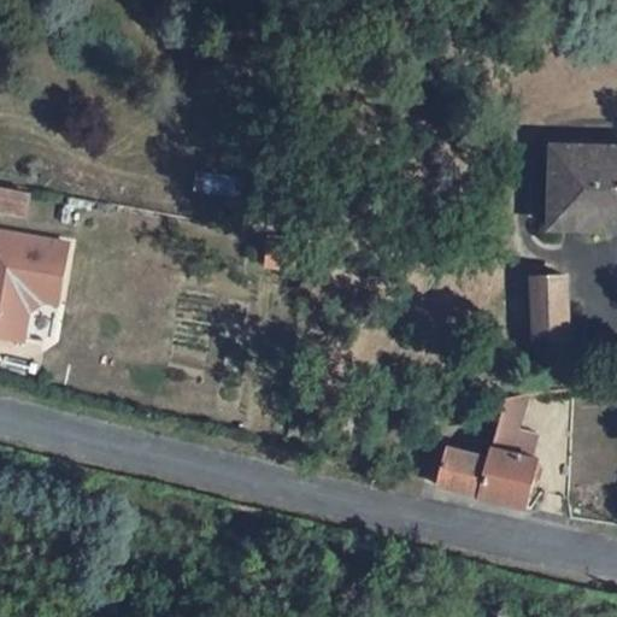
[(612,211),(616,211),(616,148),(556,147),(553,227),(611,229),(612,211)]
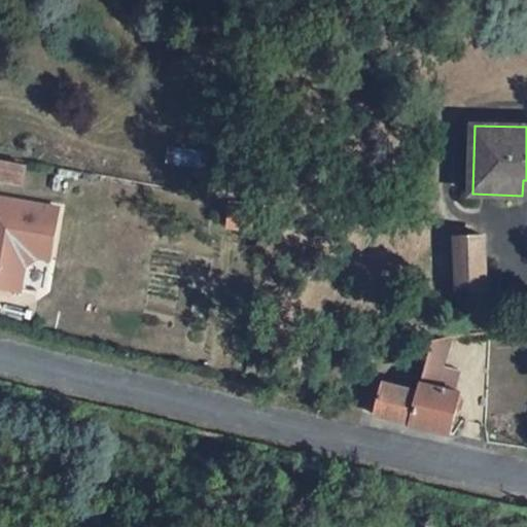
[(204,151),(169,145),(166,162),(201,168),(204,151)]
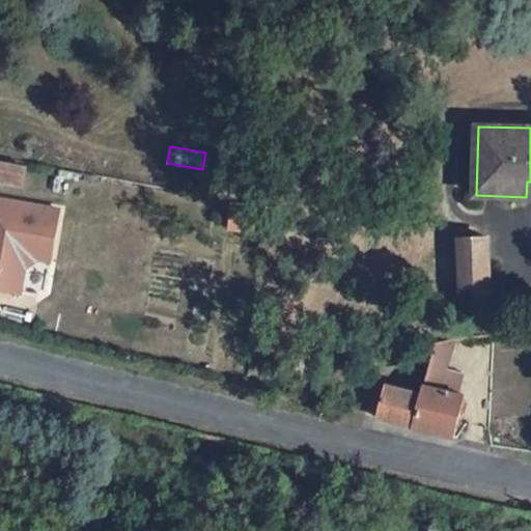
[(26,167),(0,162),(0,180),(22,186),(26,167)]
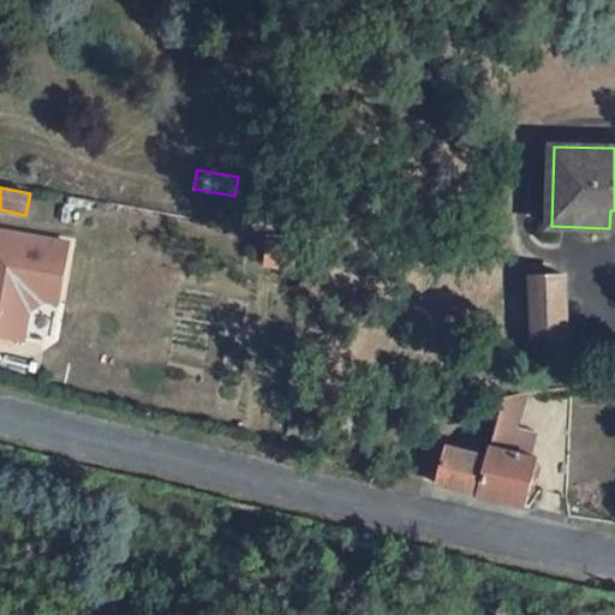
[(58,302),(69,243),(0,231),(0,335),(24,339),(29,310),(45,300),(58,302)]
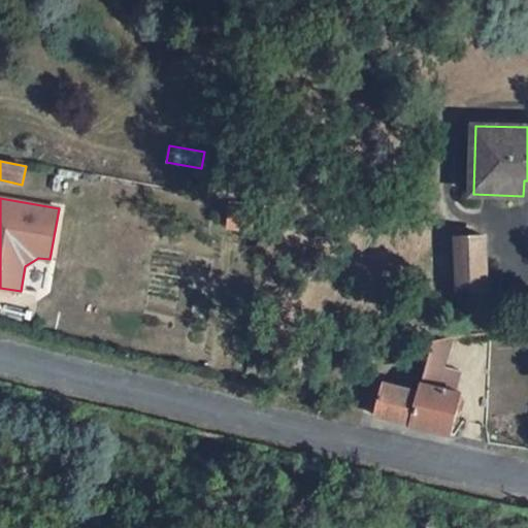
[(256,208),(231,207),(228,229),(252,230),(256,208)]
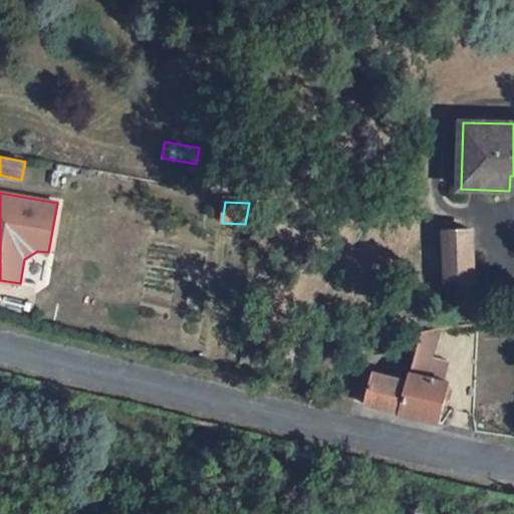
[(448,281),(475,280),(473,230),(445,232),(448,281)]
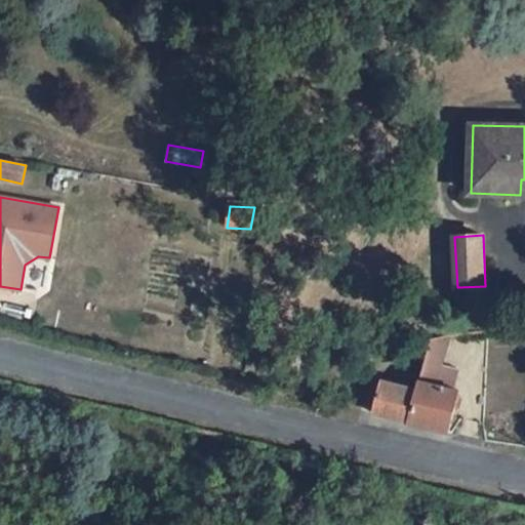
[(449,335),(431,338),(430,344),(419,380),(416,391),(382,381),(373,413),(410,422),(449,433),(459,391),(452,389),(457,368),(441,364),(449,335)]
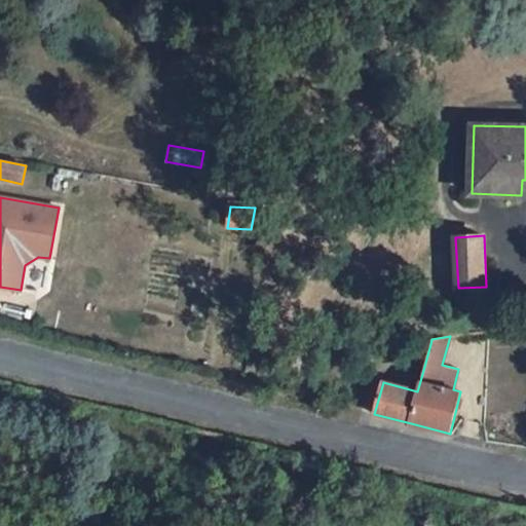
All buildings are outlined.
